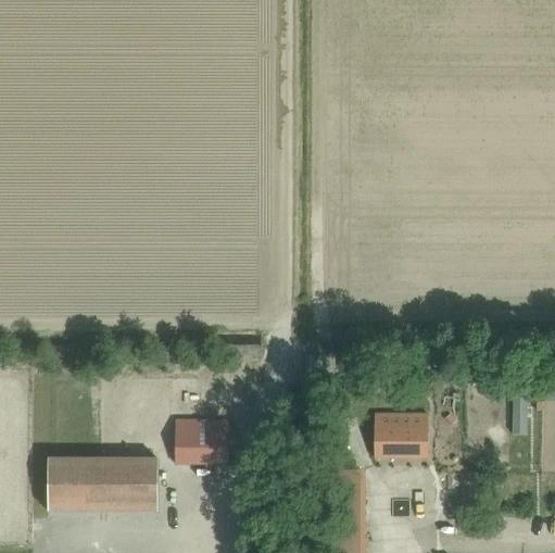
[(427,413),(374,413),(373,459),(427,459),(427,413)]
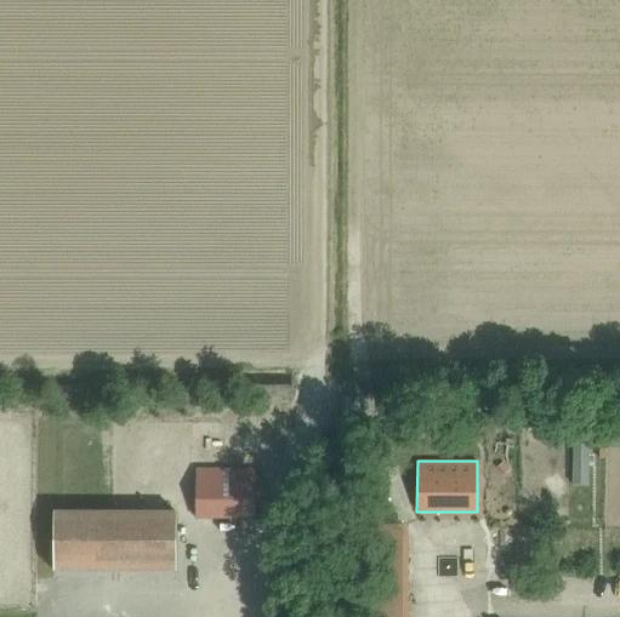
[(254,516),(254,468),(193,468),(194,518),(254,516)]
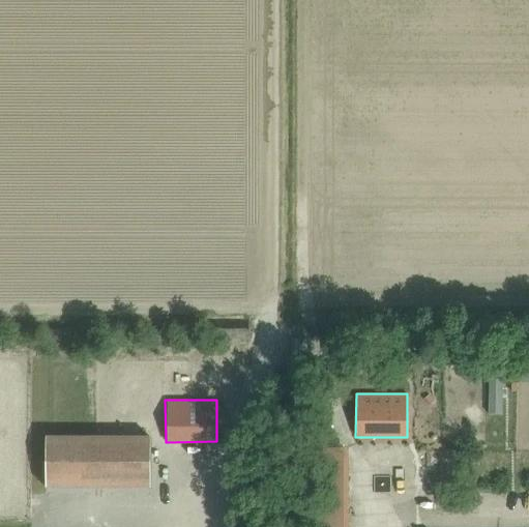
[(45,486),(148,486),(149,486),(149,435),(45,435),(45,486)]
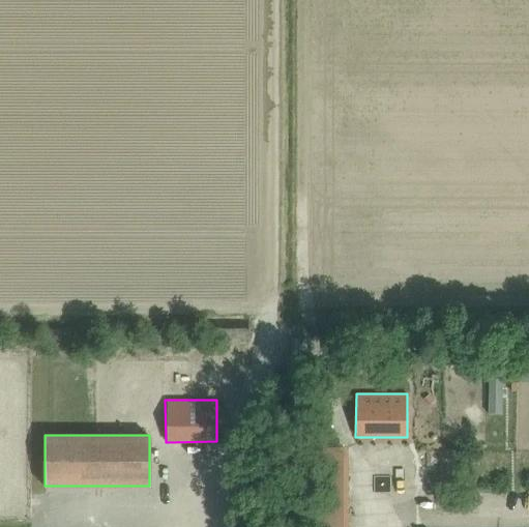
[(343,526),(343,487),(341,487),(341,449),(310,449),(310,487),(315,487),(315,526),(343,526)]
